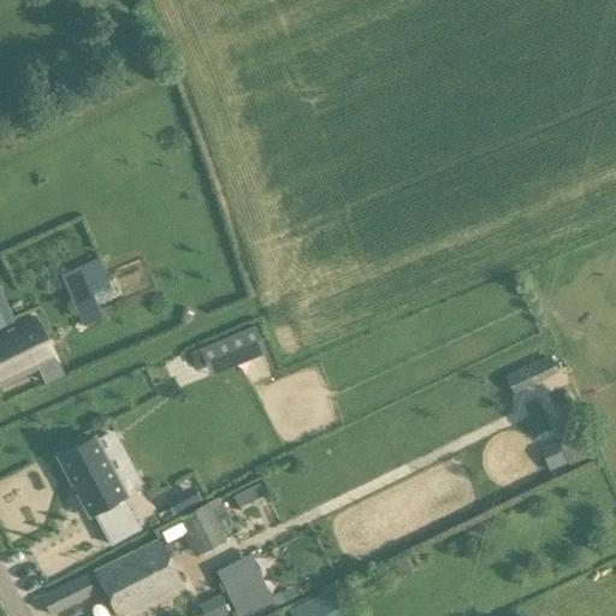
[(89,288),(71,295),(77,311),(95,303),(89,288)]
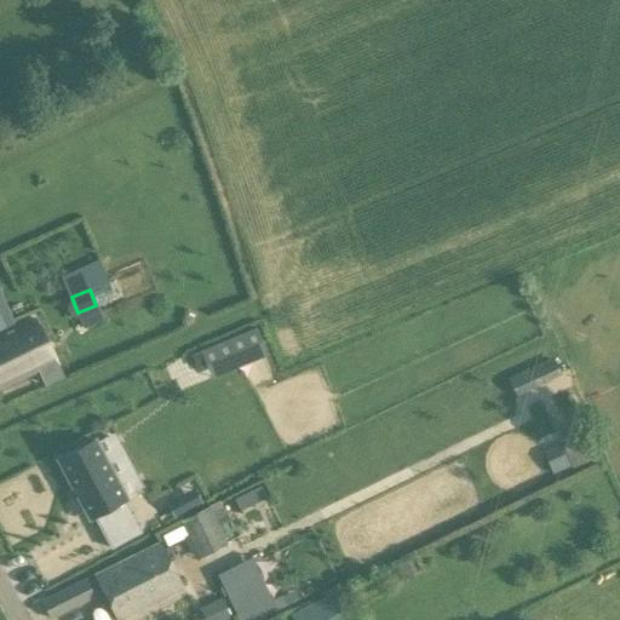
[(61,377),(55,363),(58,362),(39,319),(0,336),(0,388),(39,369),(46,384),(61,377)]
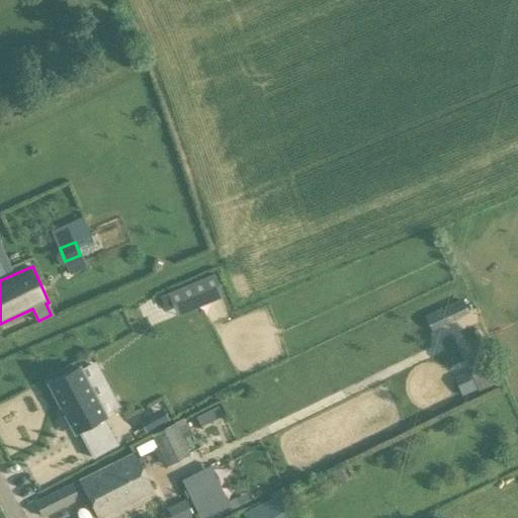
[(167,293),(171,305),(172,308),(220,287),(213,273),(167,293)]
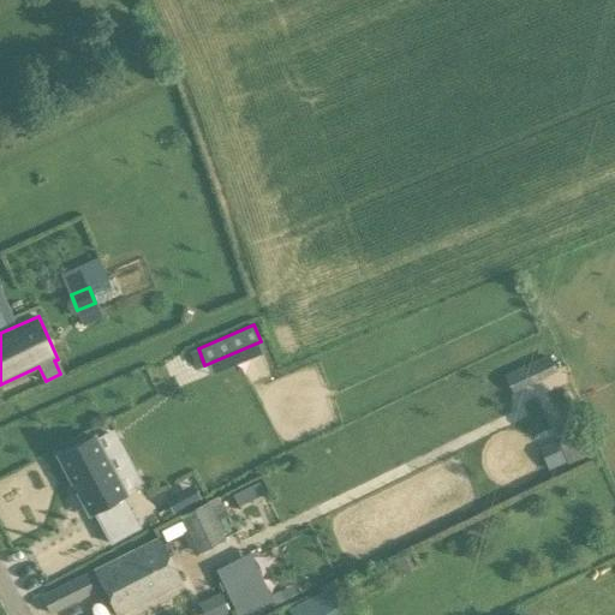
[(548,354),(505,375),(512,390),(555,370),(548,354)]
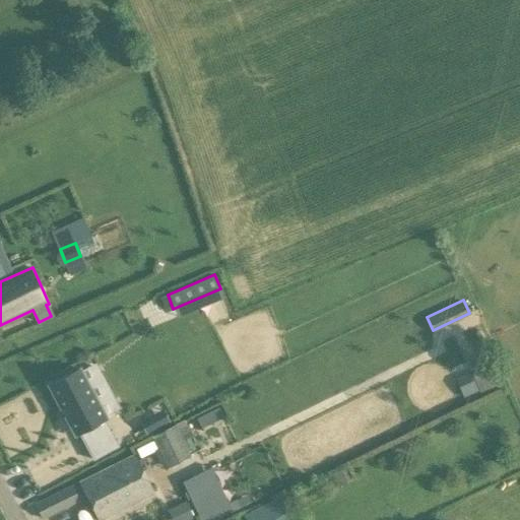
[(491,366),(471,374),(479,392),(499,383),(491,366)]
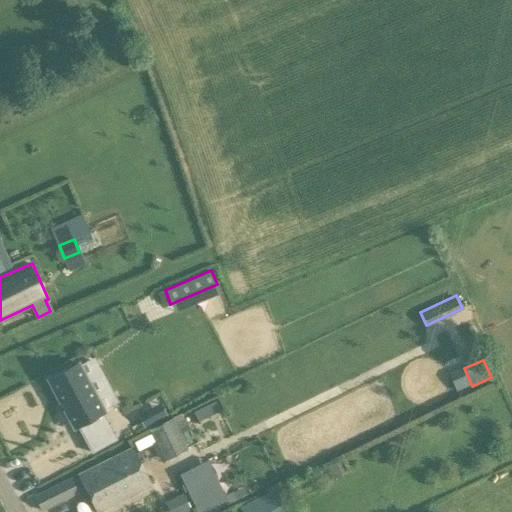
[(83,422),(56,373),(25,389),(52,438),(66,430),(71,441),(61,446),(70,462),(95,449),(80,423),(83,422)]
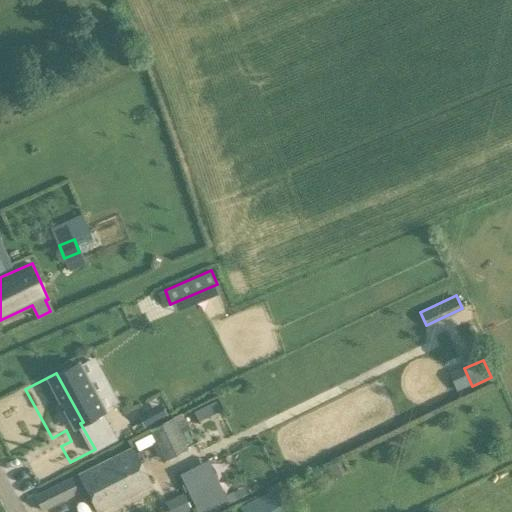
[(219,411),(215,402),(193,413),(197,422),(219,411)]
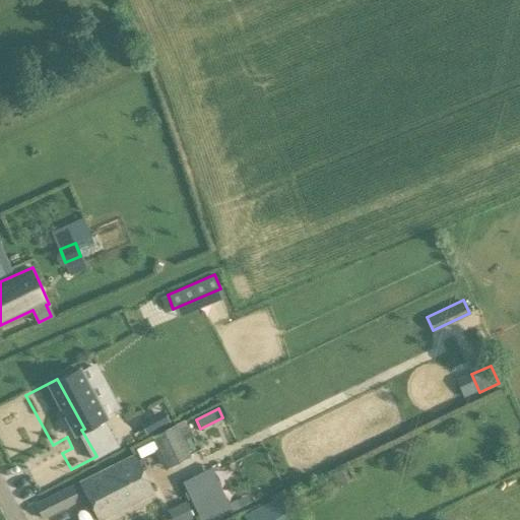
[(151,438),(153,442),(167,467),(190,456),(174,426),(151,438)]
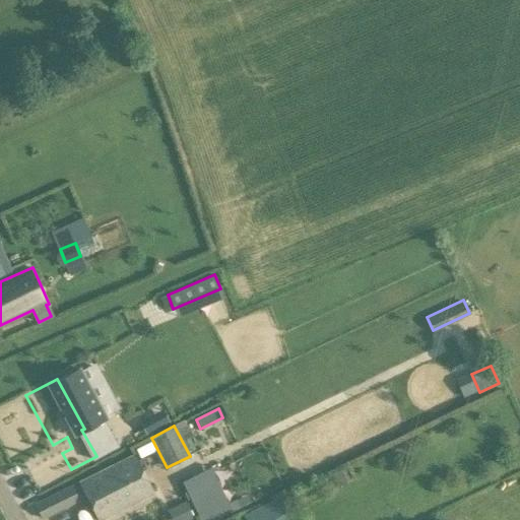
[(139,460),(82,488),(98,519),(99,519),(154,493),(139,460)]
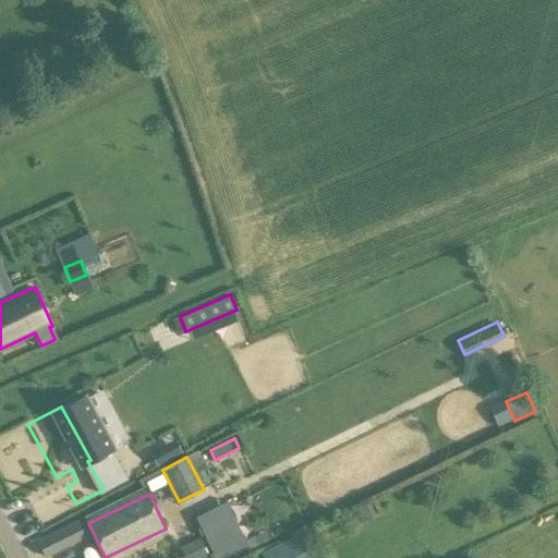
[(371,504),(358,510),(362,520),(375,513),(371,504)]
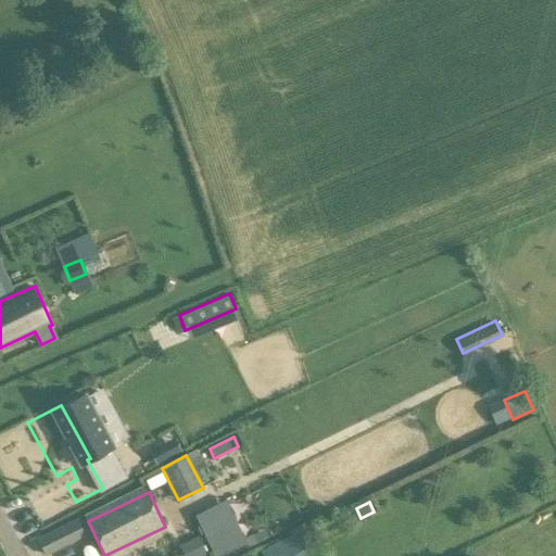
[(77,521),(38,541),(46,555),(48,555),(86,538),(77,521)]
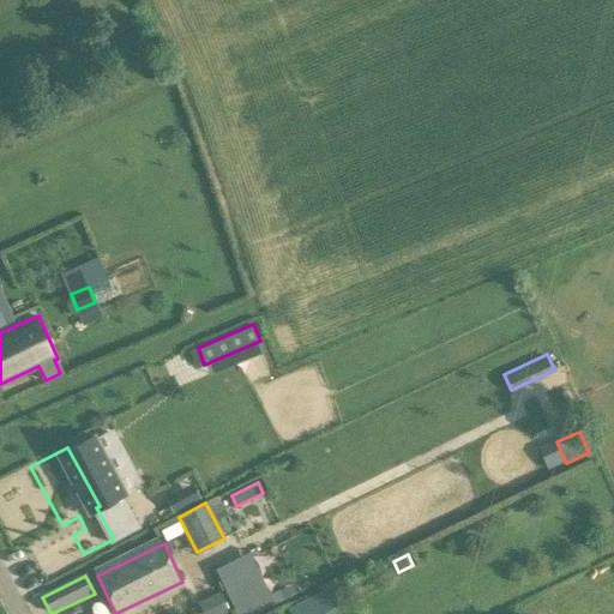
[(233,591),(245,613),(256,613),(283,600),(278,589),(269,594),(260,578),(233,591)]
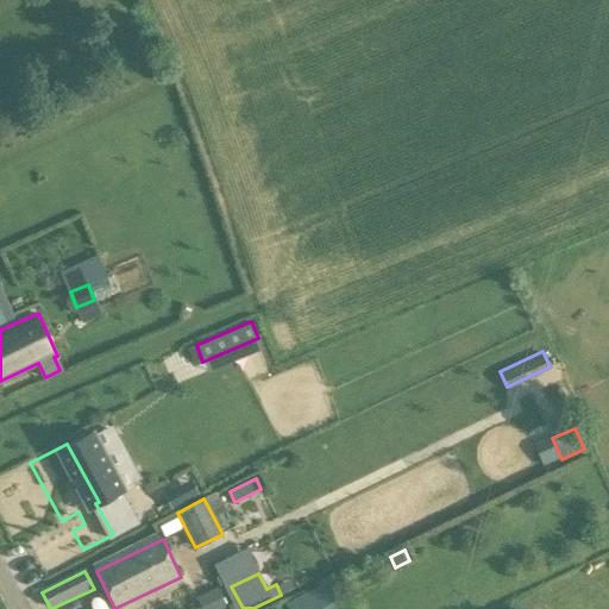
[(217,588),(200,595),(206,608),(220,608),(226,607),(217,588)]
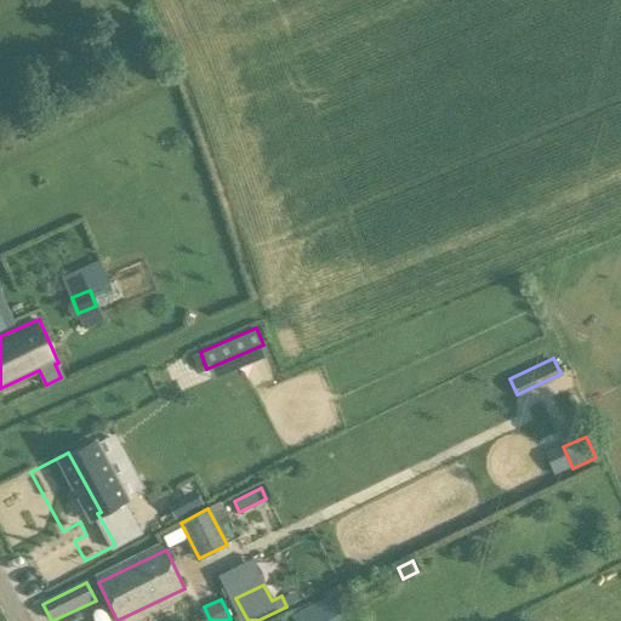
[(309,620),(303,609),(289,617),(290,620),(309,620)]
